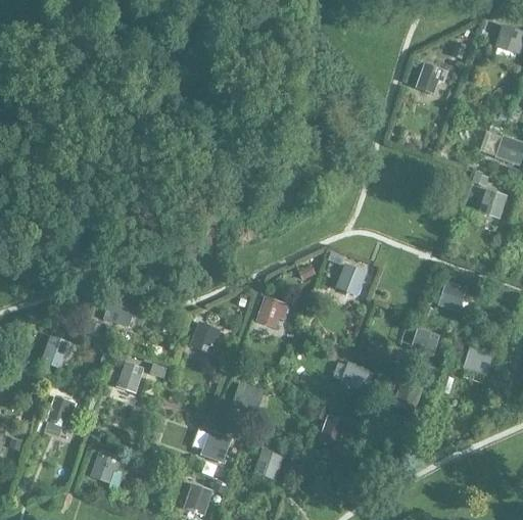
[(519,55),(522,43),(522,31),(502,24),(494,46),(519,55)]
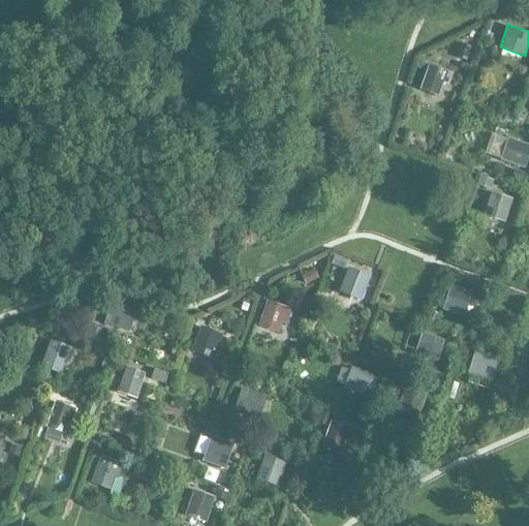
[(462,41),(457,55),(466,58),(471,44),(462,41)]
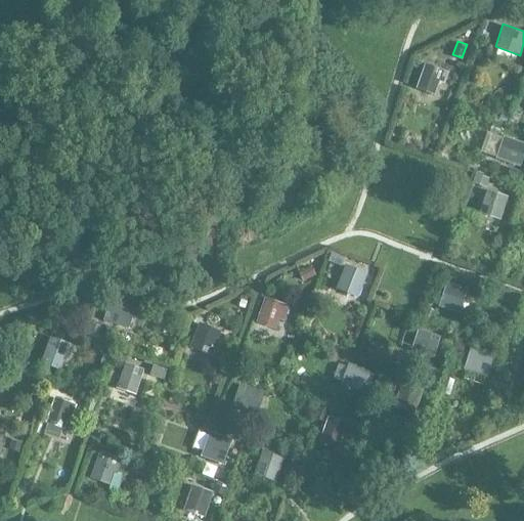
[(435,94),(440,81),(444,82),(448,71),(425,61),(416,87),(435,94)]
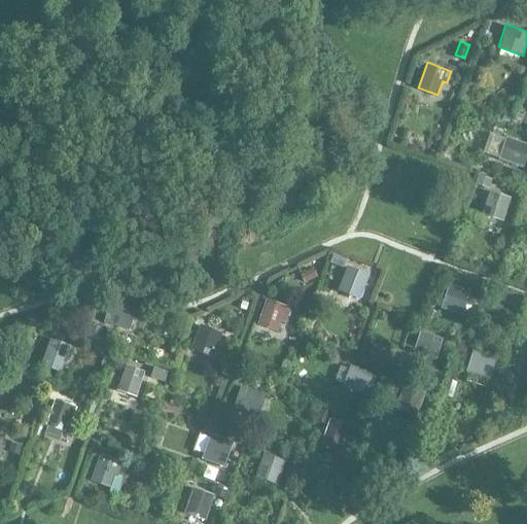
[(526,142),(506,135),(498,159),(523,167),(526,153),(526,142)]
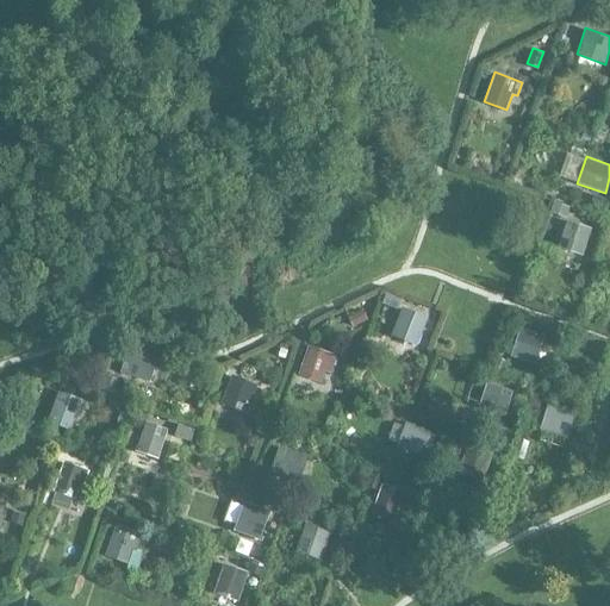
[(609,199),(595,193),(591,204),(607,210),(609,199)]
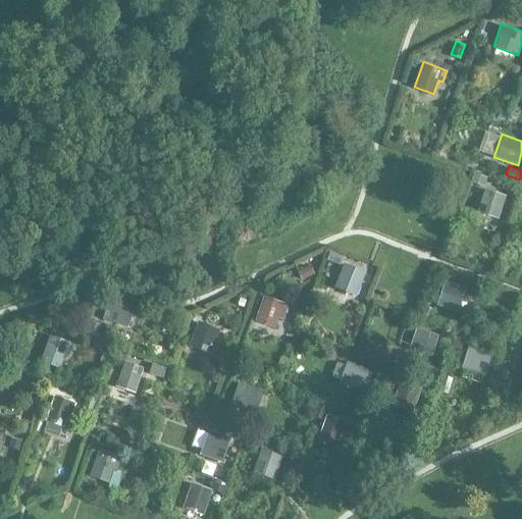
[(473,170),(470,179),(484,185),(487,175),(473,170)]
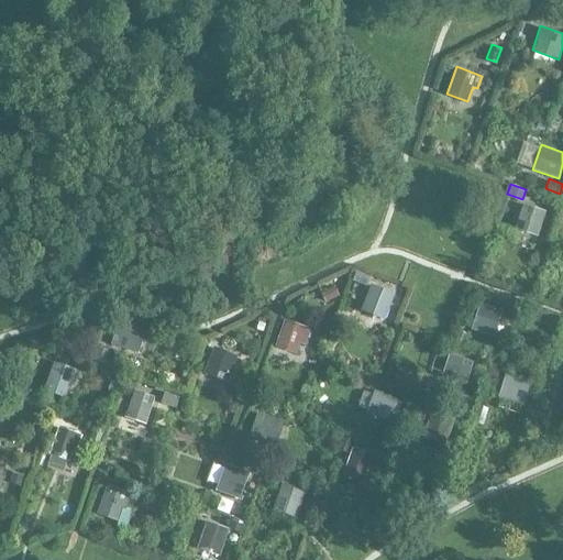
[(515,228),(538,234),(545,210),(522,202),(515,228)]
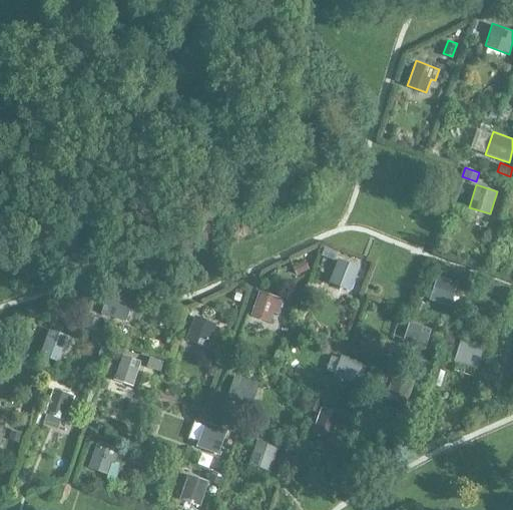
[(324,245),(321,253),(334,259),(337,250),(324,245)]
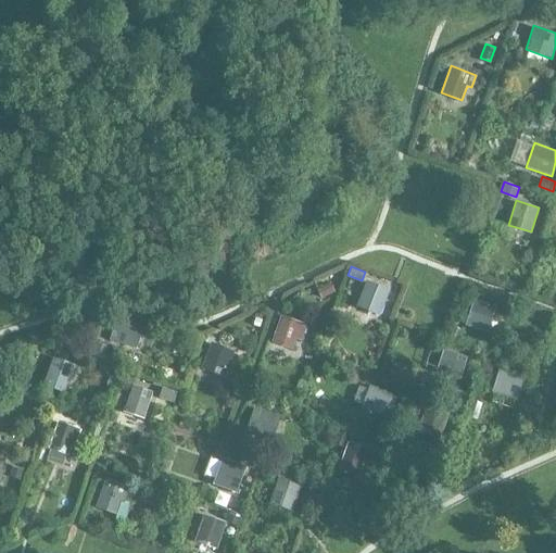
[(355,305),(380,315),(390,289),(365,279),(355,305)]
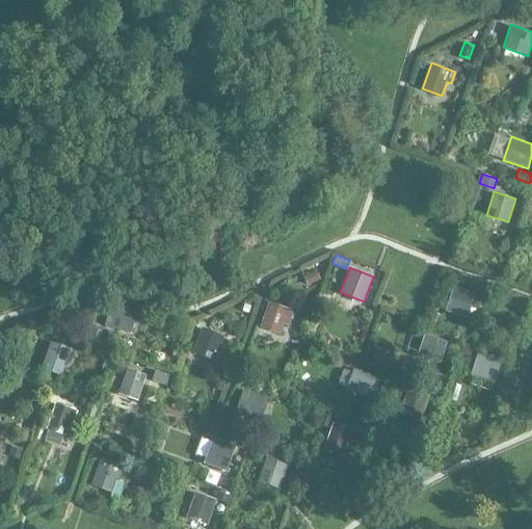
[(316,269),(303,275),(308,285),(320,278),(316,269)]
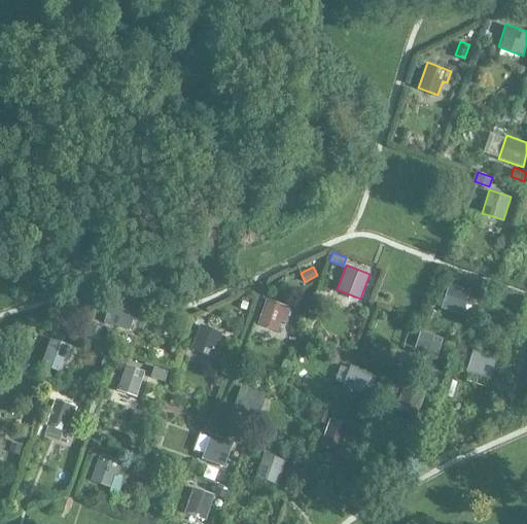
[(441,307),(462,314),(470,289),(449,282),(441,307)]
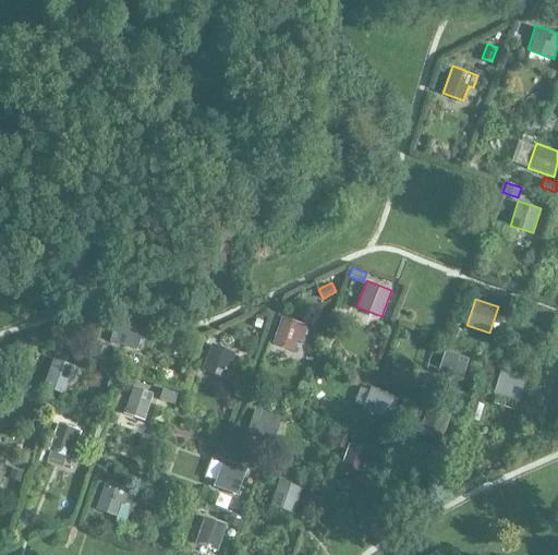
[(294,349),(299,335),(304,337),(308,324),(282,315),(274,341),(294,349)]
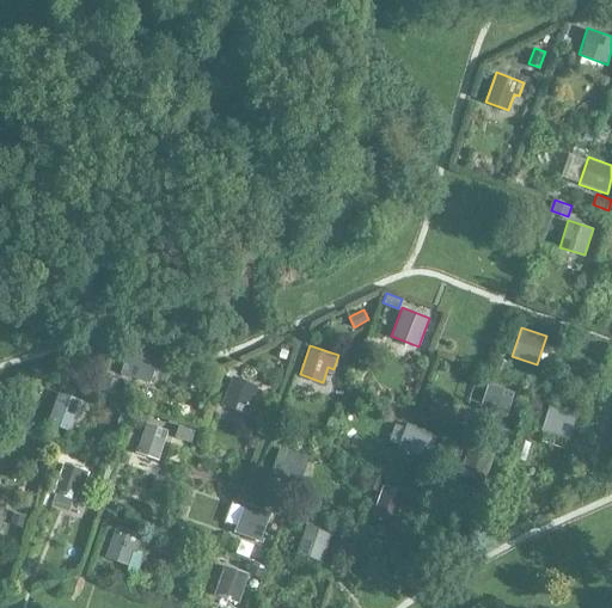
[(128,349),(121,373),(150,382),(158,358),(128,349)]
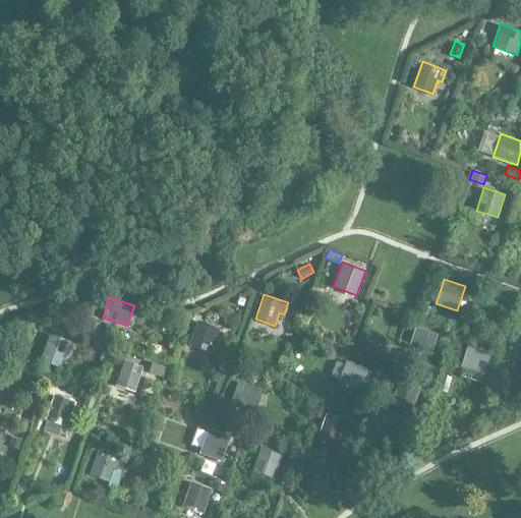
[(220,328),(197,319),(188,343),(211,352),(220,328)]
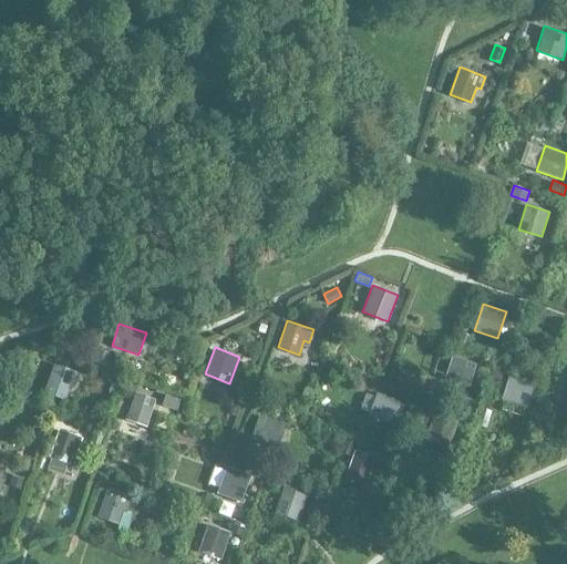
[(99,348),(95,360),(106,363),(110,351),(99,348)]
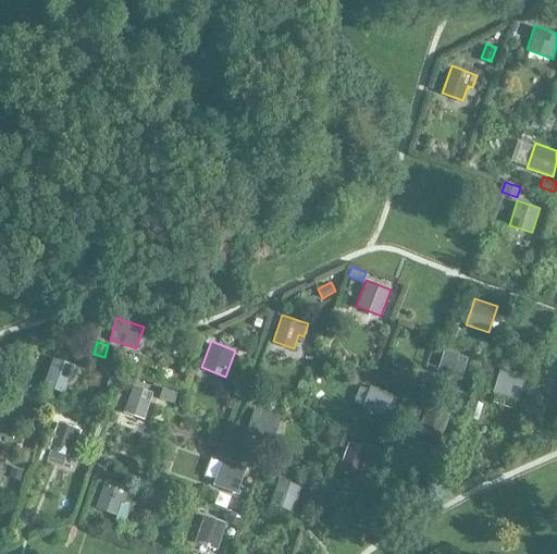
[(468,358),(443,349),(438,365),(452,369),(449,377),(460,381),(468,358)]
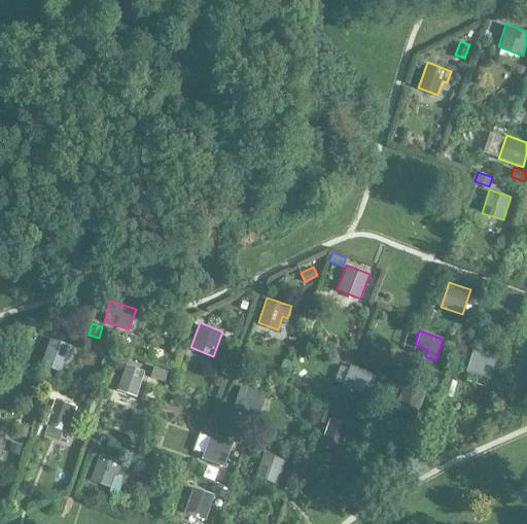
[(62,371),(66,359),(69,360),(74,345),(50,337),(41,363),(62,371)]
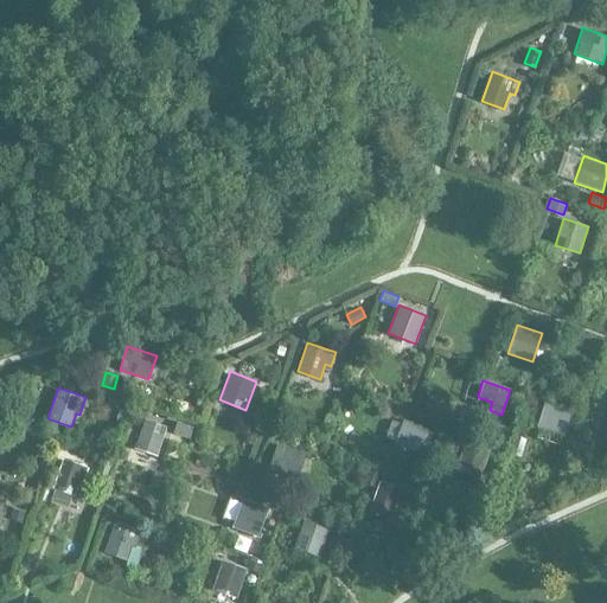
[(537,427),(564,435),(574,409),(545,399),(537,427)]
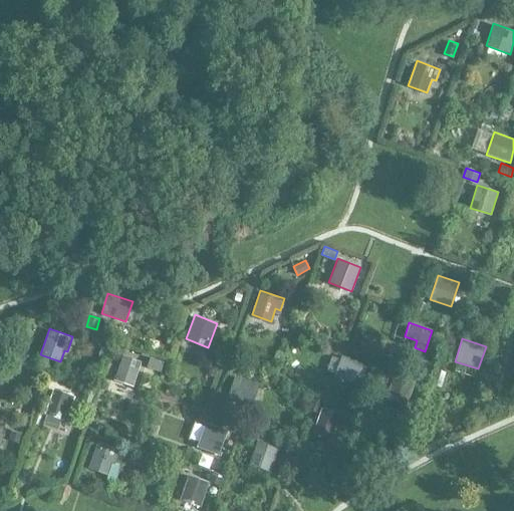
[(101,344),(98,354),(105,356),(109,347),(101,344)]
